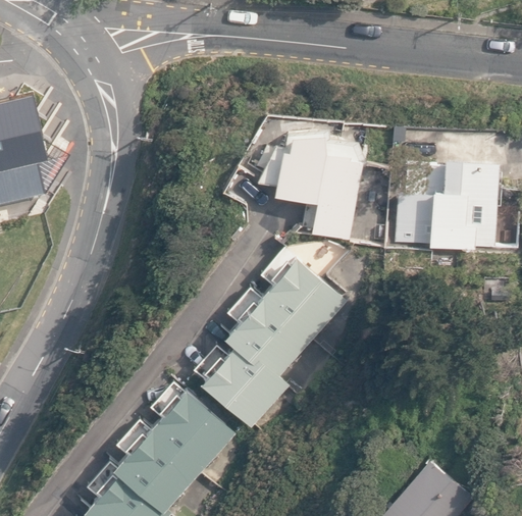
[(0,205),(47,195),(42,177),(51,183),(58,171),(47,163),(32,95),(0,101),(0,205)]
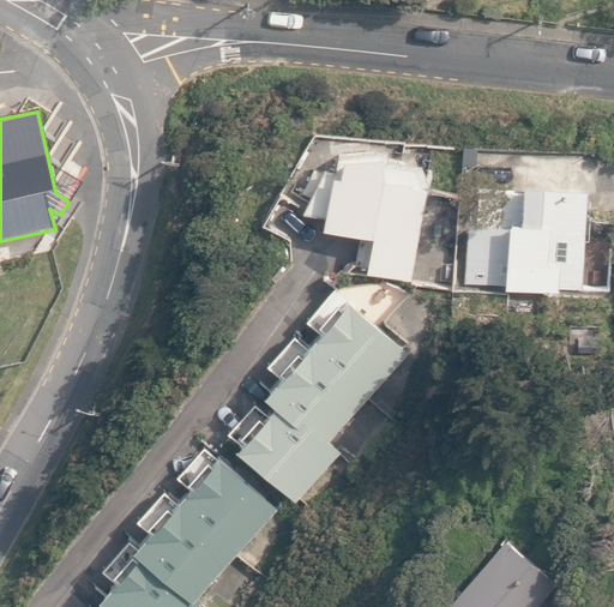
[(354,276),(411,283),(426,169),(385,164),(386,155),(338,149),(335,175),(321,173),(304,215),(327,222),(326,233),(359,238),(354,276)]
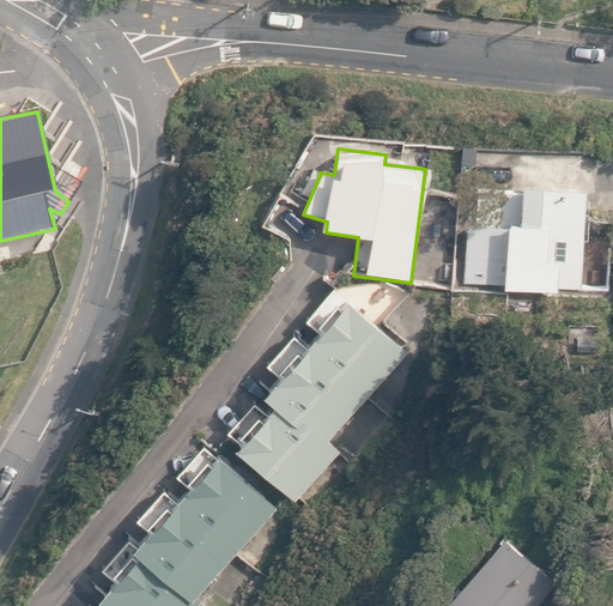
[(466,226),(463,289),(583,292),(586,192),(521,189),(520,222),(510,222),(510,228),(466,226)]
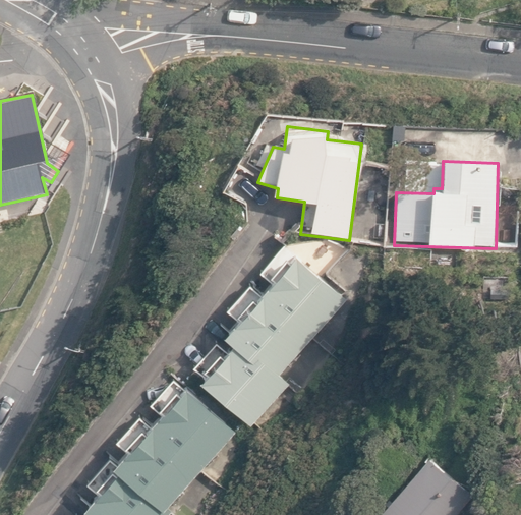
[(198,383),(251,430),(290,386),(279,377),(347,300),(296,255),(225,336),(233,344),(198,383)]
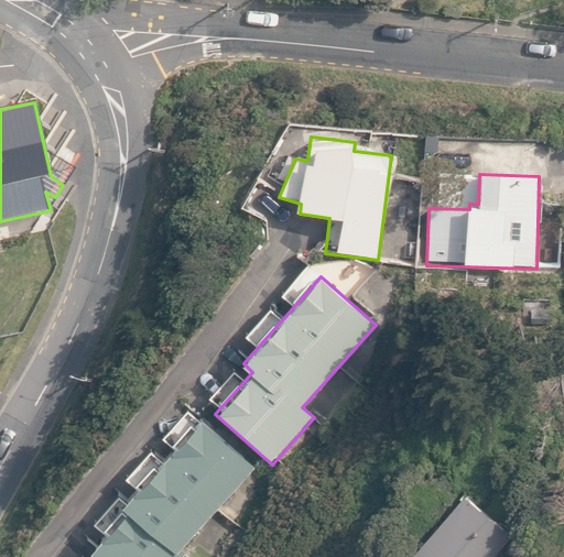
[(176,552),(255,470),(202,419),(122,502),(130,510),(91,548),(99,556),(181,556),(176,552)]
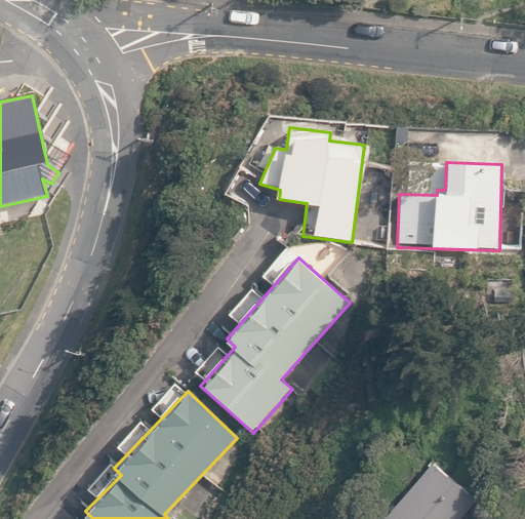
[(462,518),(476,502),(432,463),(384,518),(462,518)]
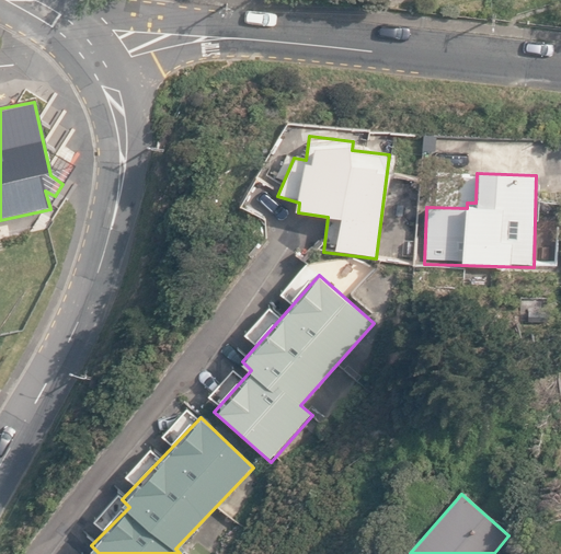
All buildings are outlined.
